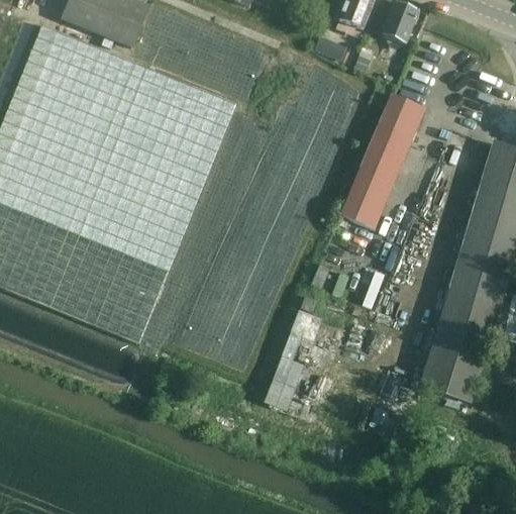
[(132,48),(148,7),(130,0),(69,0),(61,20),(132,48)]
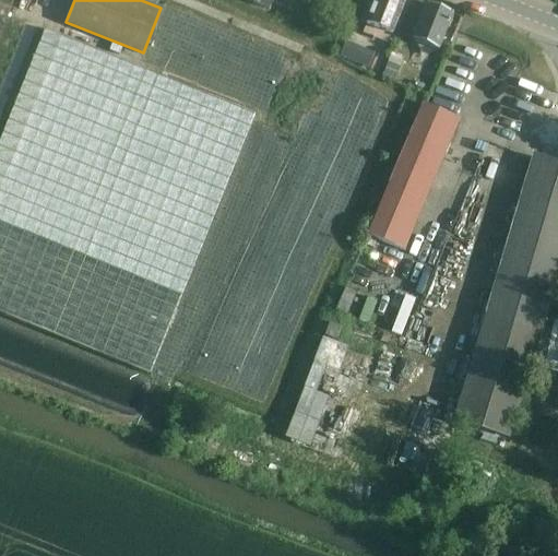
[(248,0),(270,9),(273,0),(248,0)]
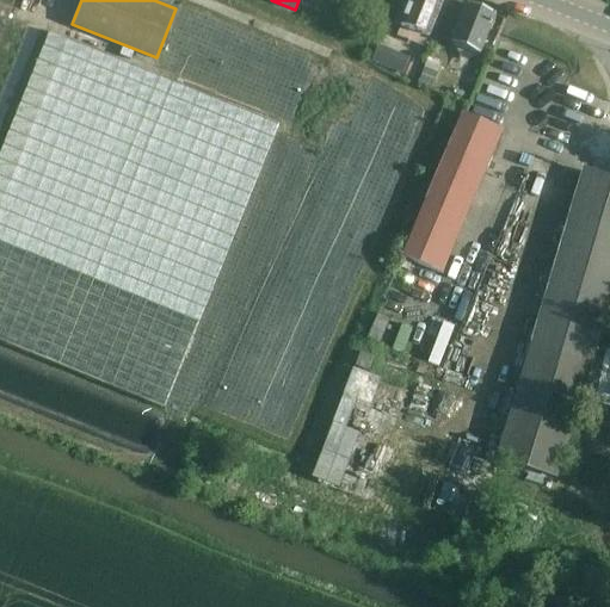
[(429,38),(443,0),(408,0),(405,11),(400,8),(393,24),(394,25),(392,32),(424,44),(427,37),(429,38)]
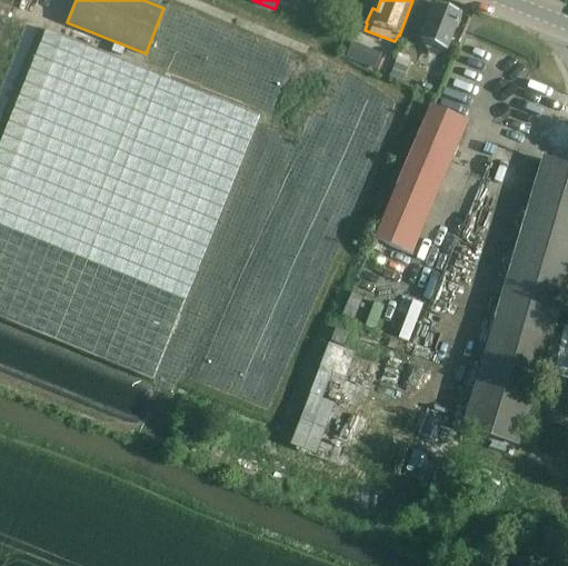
[(447,51),(449,46),(462,13),(435,2),(420,40),(447,51)]
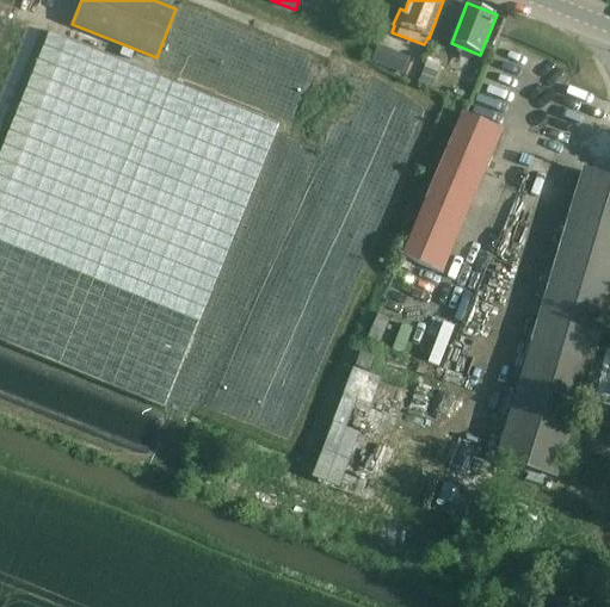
[(0,340),(165,407),(279,123),(155,73),(49,31),(0,152),(0,340)]
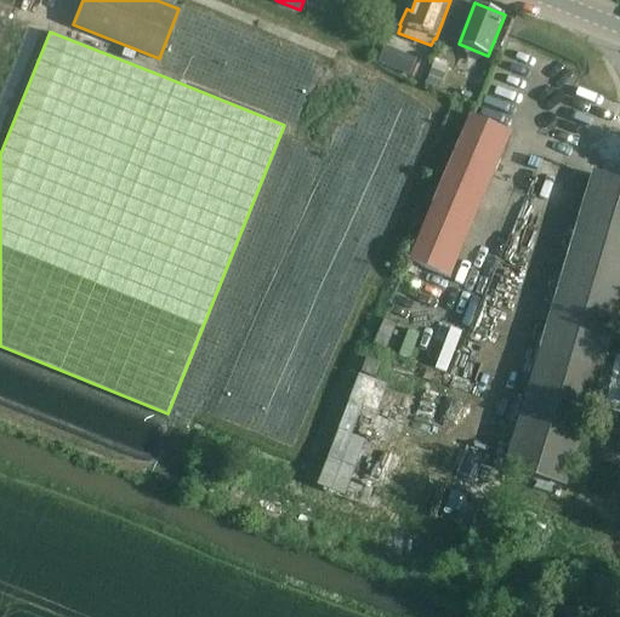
[(385,51),(380,62),(392,67),(396,56),(385,51)]
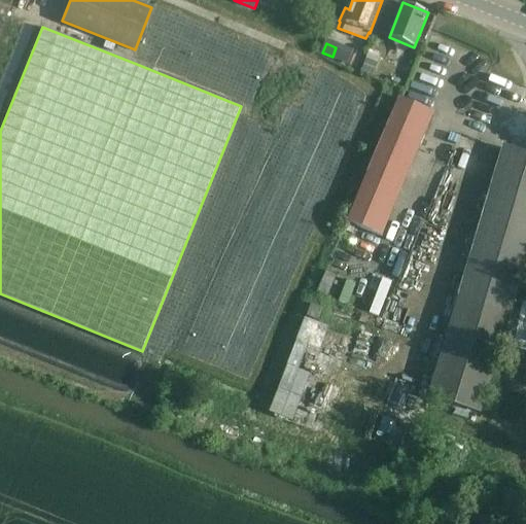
[(296,48),(291,61),(304,66),(309,54),(296,48)]
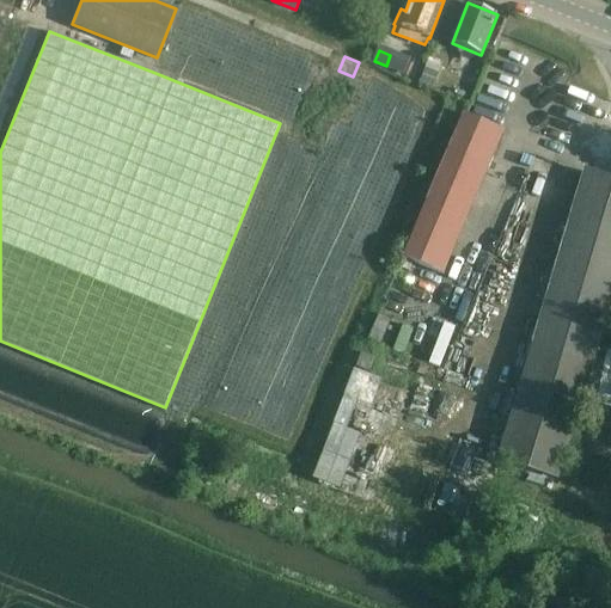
[(411,99),(403,121),(421,128),(429,108),(411,99)]
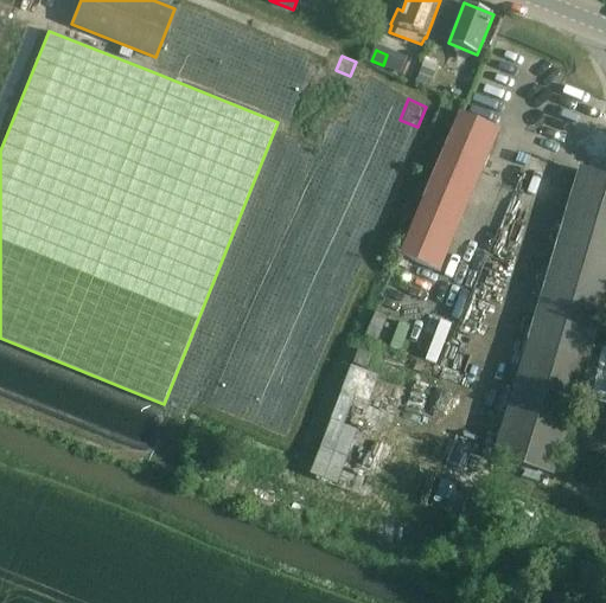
[(439,270),(498,130),(459,113),(400,254),(439,270)]
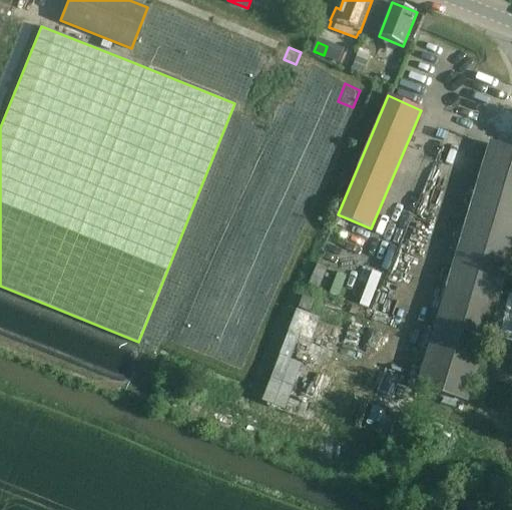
[(488,144),(416,387),(467,403),(511,251),(511,150),(489,142),(488,144)]
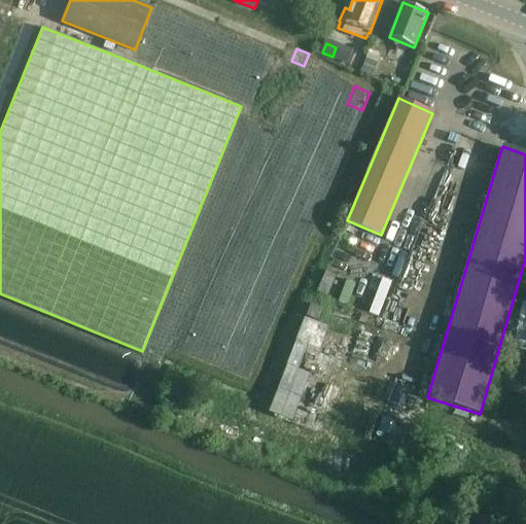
[(267,191),(253,217),(278,231),(287,214),(297,219),(303,210),(267,191)]
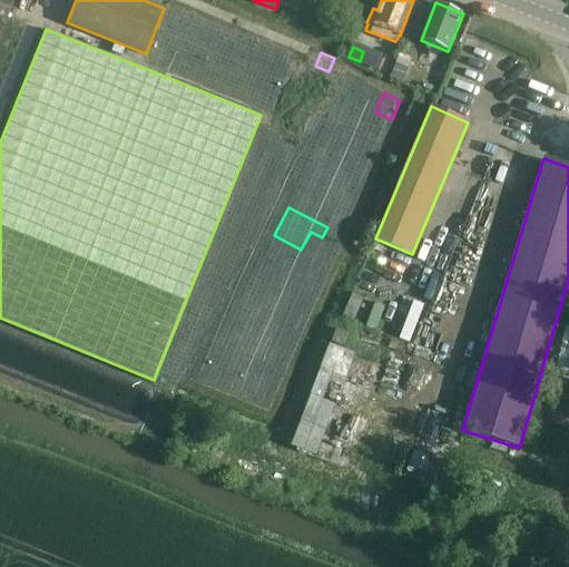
[(330,233),(321,250),(333,256),(342,240),(330,233)]
